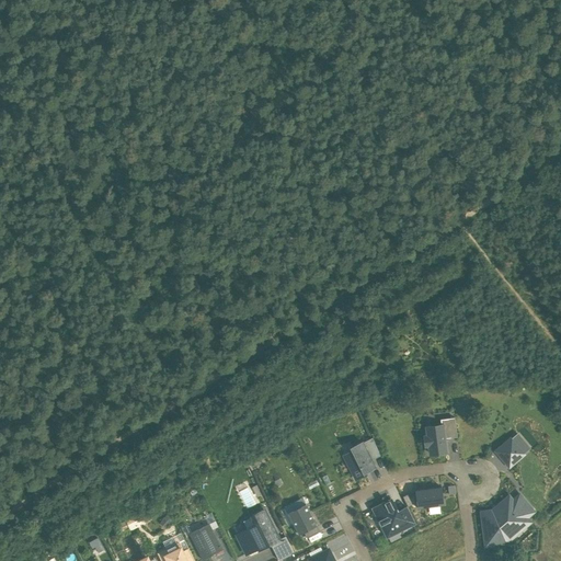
[(455,418),(442,419),(443,425),(445,438),(458,436),(455,418)]
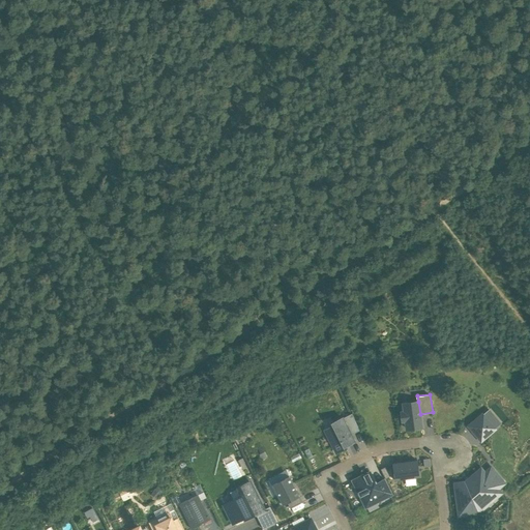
[(420,414),(418,402),(403,404),(404,412),(401,412),(403,420),(406,420),(407,429),(421,427),(420,414)]
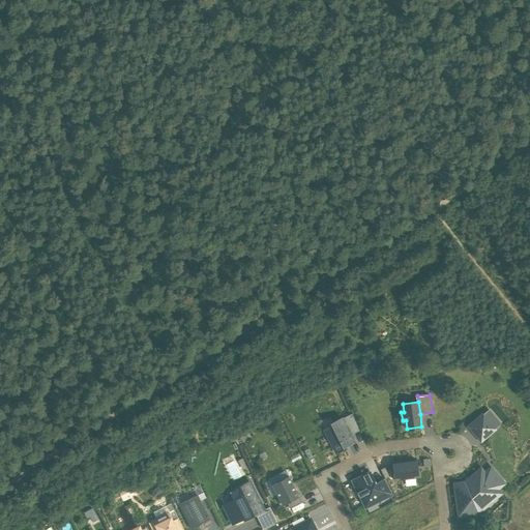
[(483,413),(494,424),(501,419),(491,408),(483,413)]
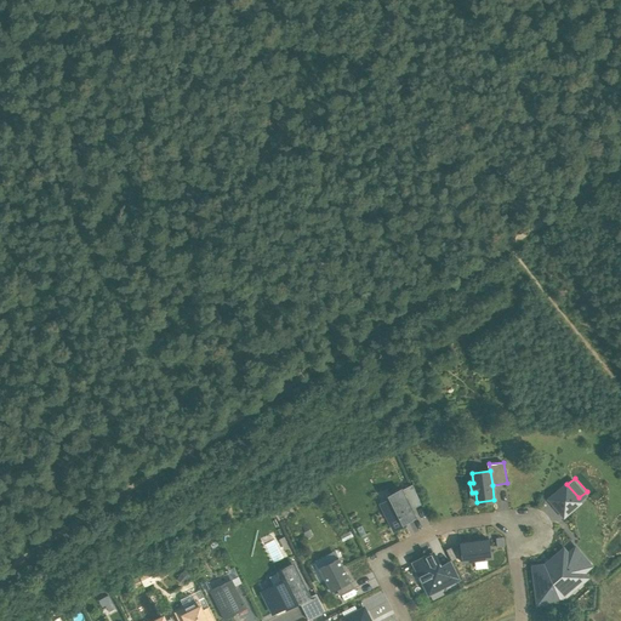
[(548,496),(564,514),(581,500),(579,497),(567,484),(565,482),(548,496)]
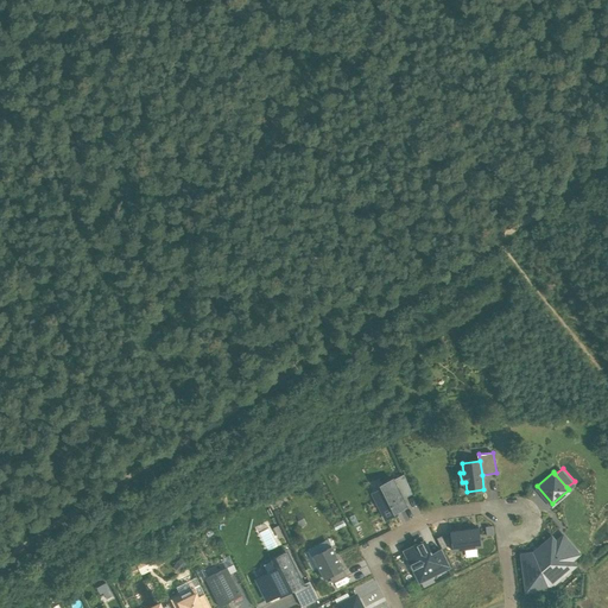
[(393,480),(403,498),(412,493),(403,475),(393,480)]
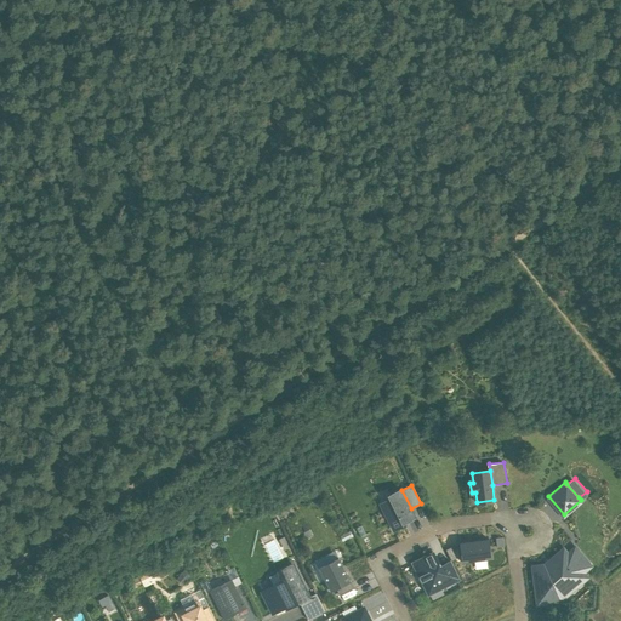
[(380,501),(396,529),(416,518),(411,508),(402,490),(380,501)]
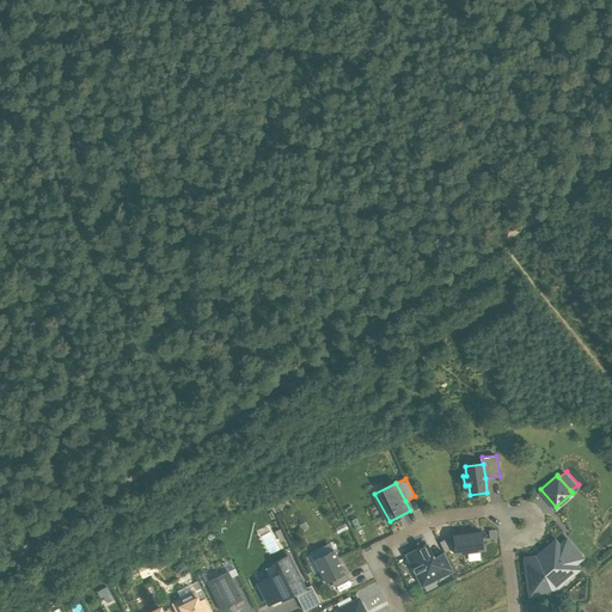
[(308,526),(303,515),(298,518),(304,530),(308,526)]
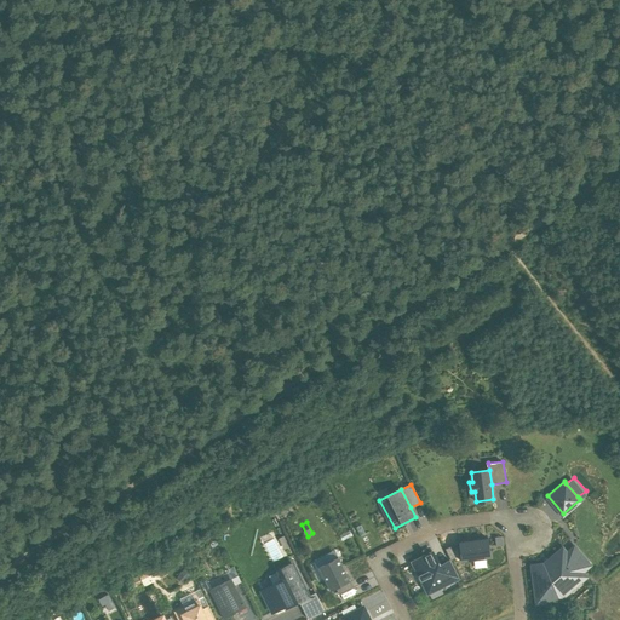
[(459,541),(461,561),(491,557),(488,538),(459,541)]
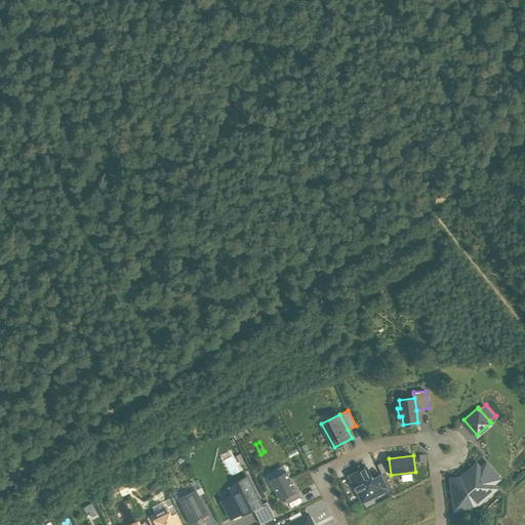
[(458,507),(459,507),(473,506),(493,487),(491,483),(498,477),(486,463),(479,470),(476,466),(461,479),(454,480),(455,486),(453,486),(455,500),(457,500),(458,507)]
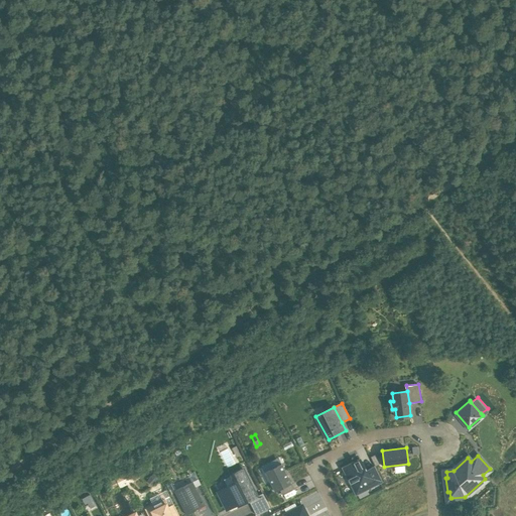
[(366,471),(360,459),(343,468),(354,490),(364,485),(366,488),(373,485),(366,471)]
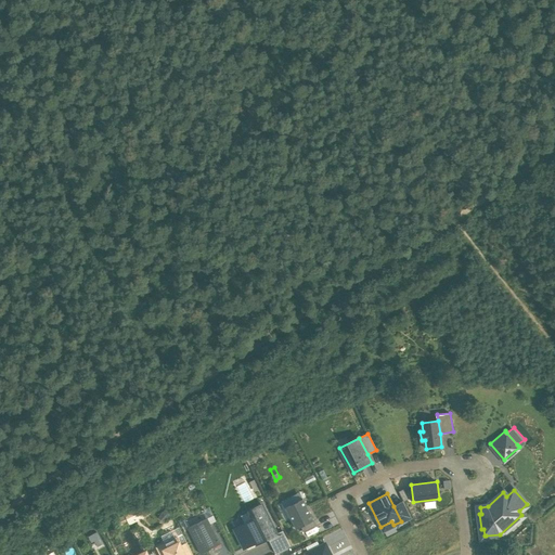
[(313,520),(302,500),(286,508),(296,528),(300,526),(313,520)]
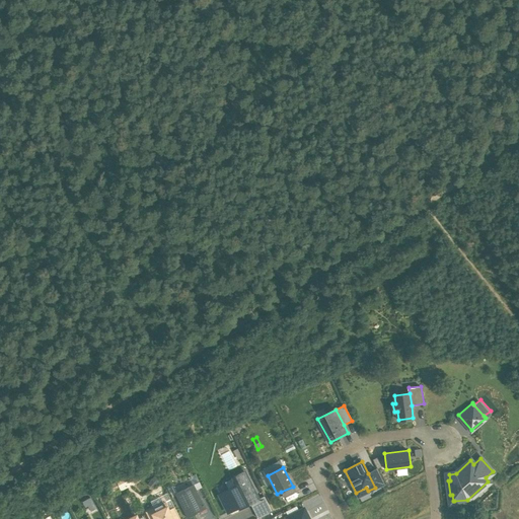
[(377,468),(368,473),(375,488),(384,483),(377,468)]
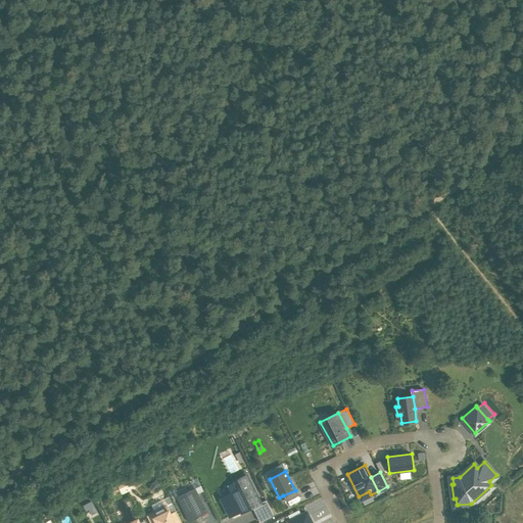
[(221,497),(231,517),(251,506),(260,502),(247,476),(235,482),(238,489),(221,497)]
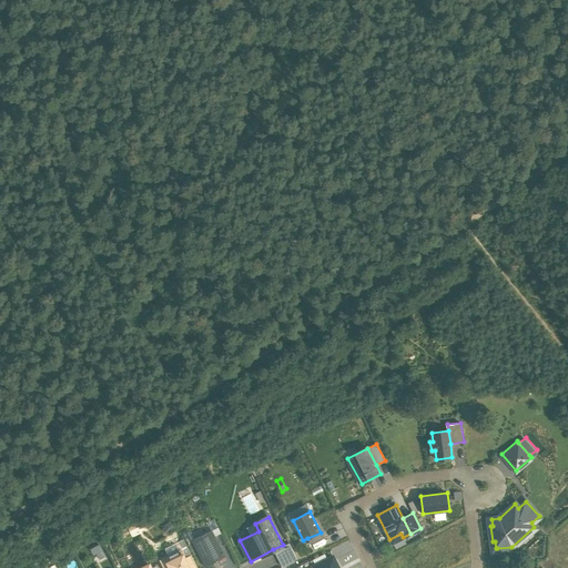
[(212,530),(215,536),(221,534),(219,527),(212,530)]
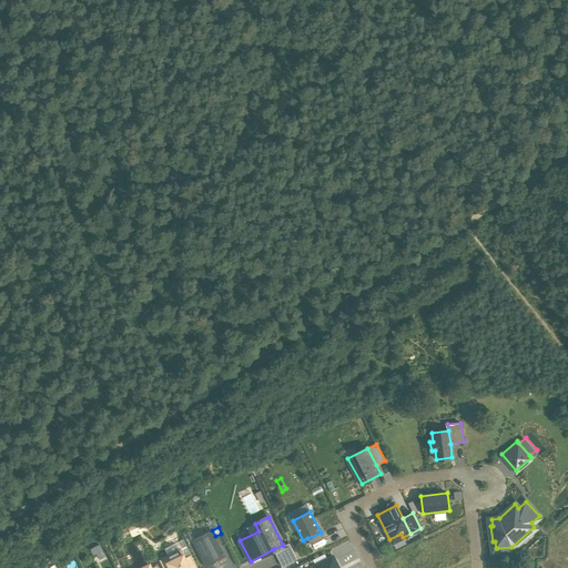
[(192,540),(205,566),(225,556),(215,536),(212,530),(192,540)]
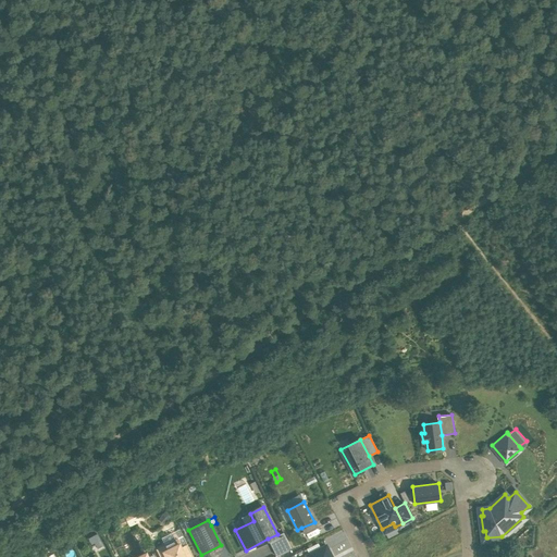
[(317,528),(314,522),(301,528),(305,533),(317,528)]
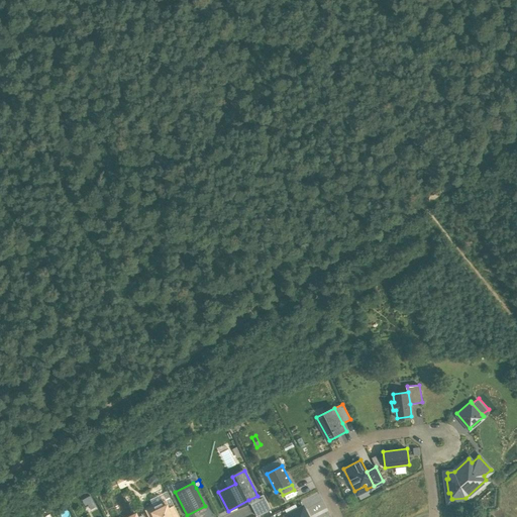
[(257,496),(248,500),(256,516),(271,509),(263,493),(257,496)]
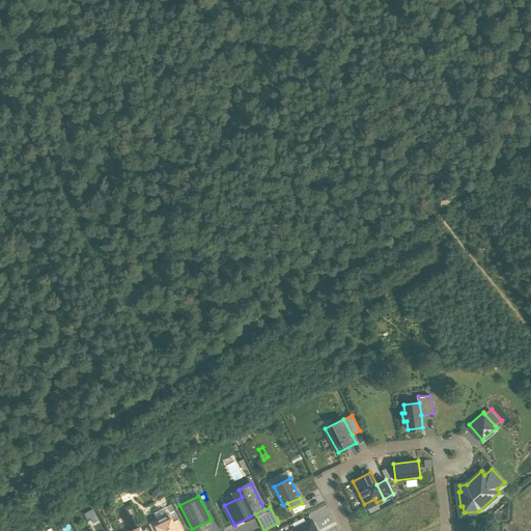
[(151,523),(155,530),(177,530),(173,521),(170,514),(151,523)]
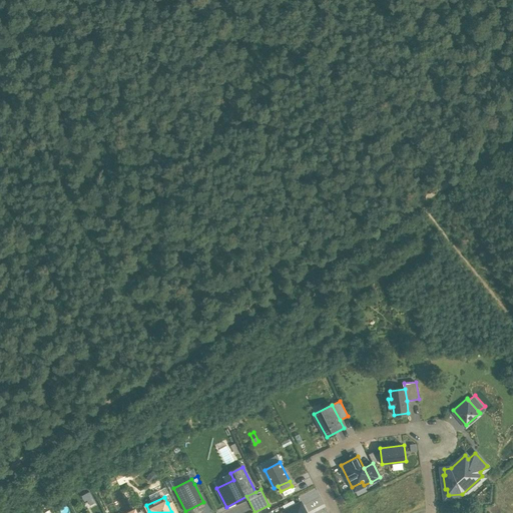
[(177,512),(172,501),(167,503),(171,512),(177,512)]
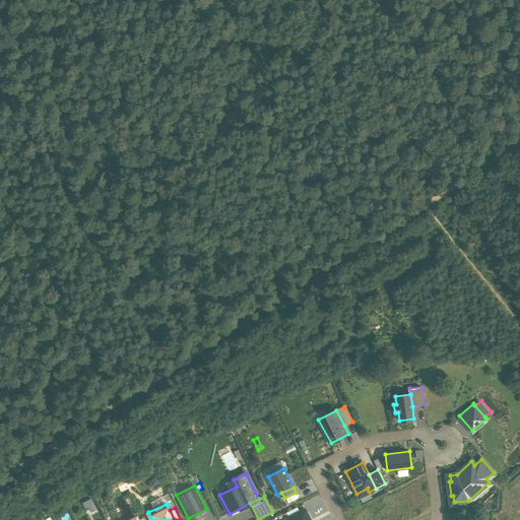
[(285,518),(286,519),(310,519),(305,509),(285,518)]
